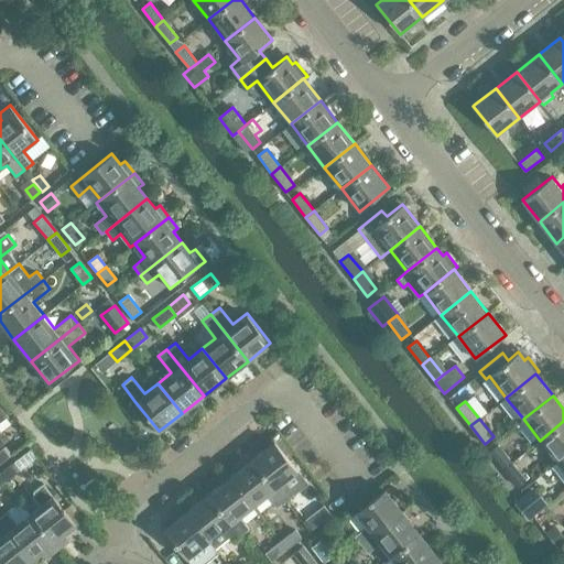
[(563,421),(540,441),(556,462),(563,456),(563,421)]
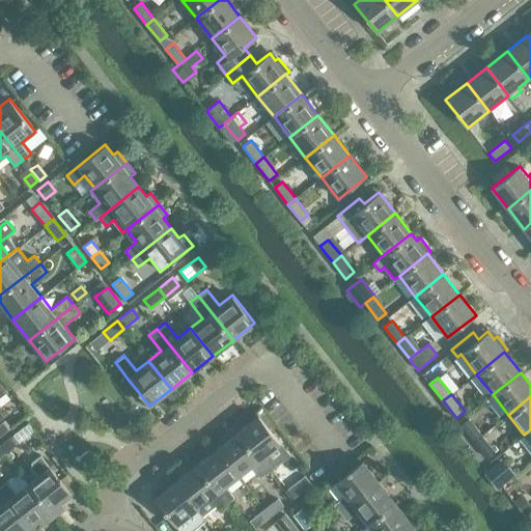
[(258,416),(238,432),(269,472),(277,466),(268,454),(281,444),(258,416)]
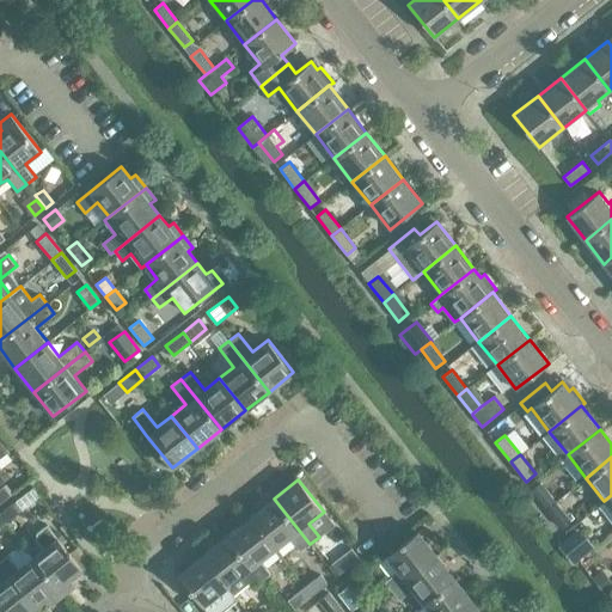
[(542,483),(532,490),(546,508),(556,501),(542,483)]
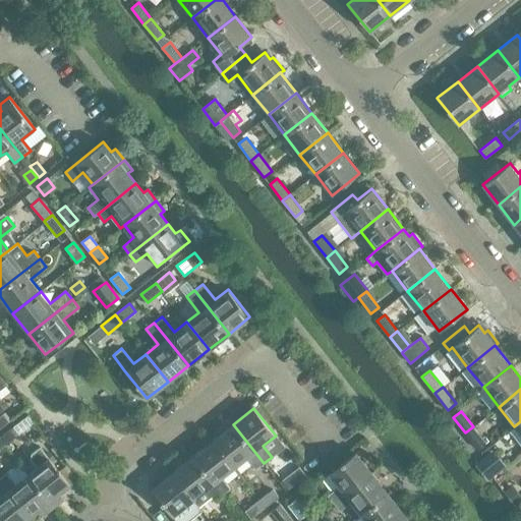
[(0,415),(0,428),(9,421),(3,413),(0,415)]
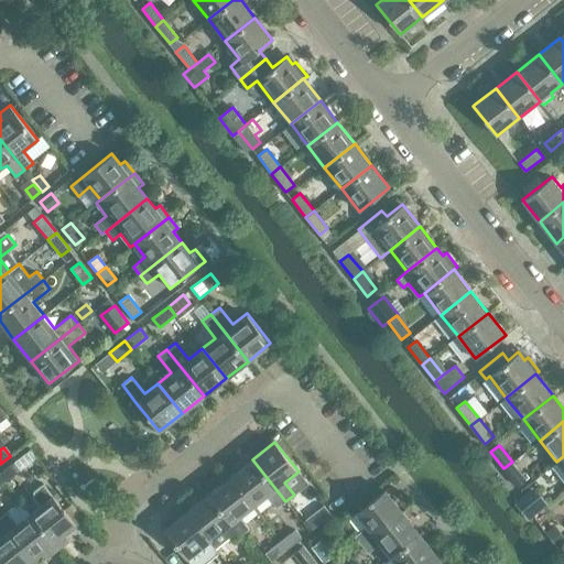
[(252,459),(230,477),(253,507),(268,497),(277,508),(285,501),(252,459)]
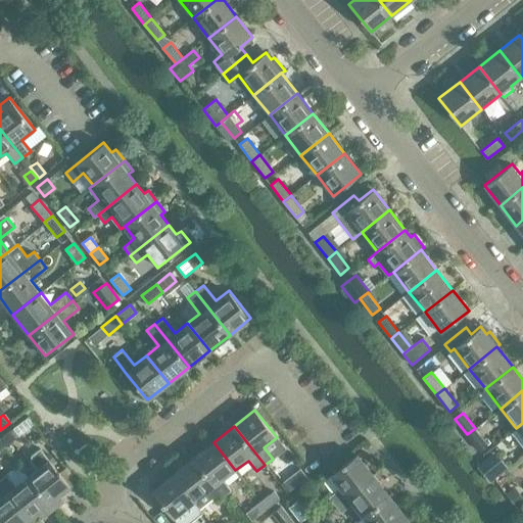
[(0,437),(0,440),(5,447),(19,436),(12,428),(0,437)]
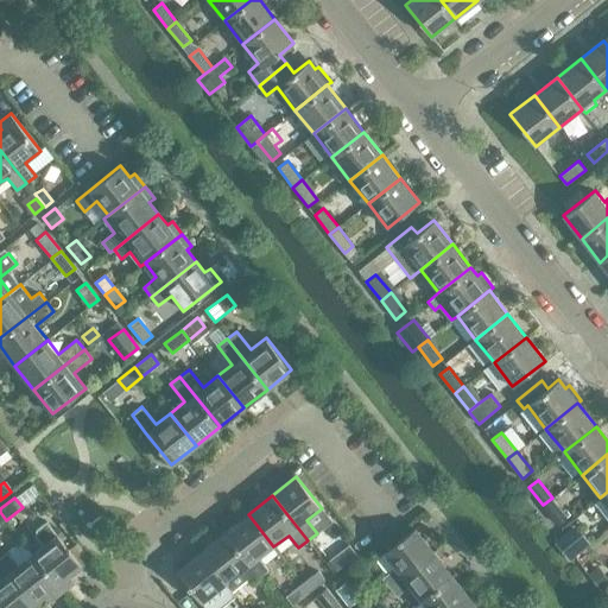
[(543,505),(558,524),(568,517),(552,498),(543,505)]
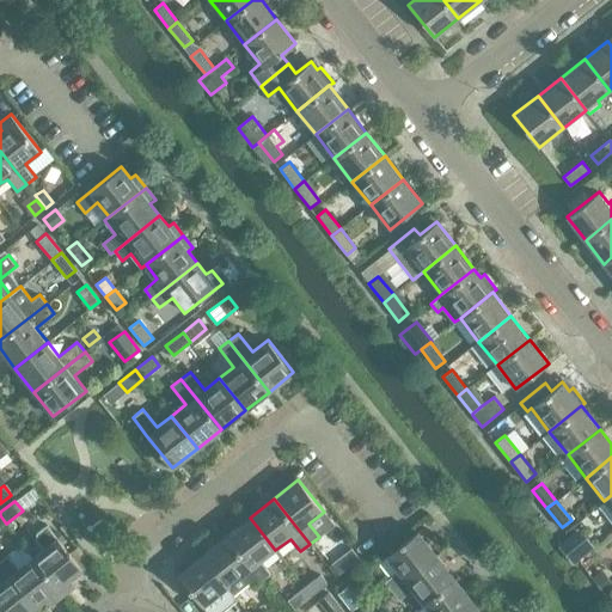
[(250,518),(226,536),(262,581),(271,574),(261,561),(275,550),(250,518)]
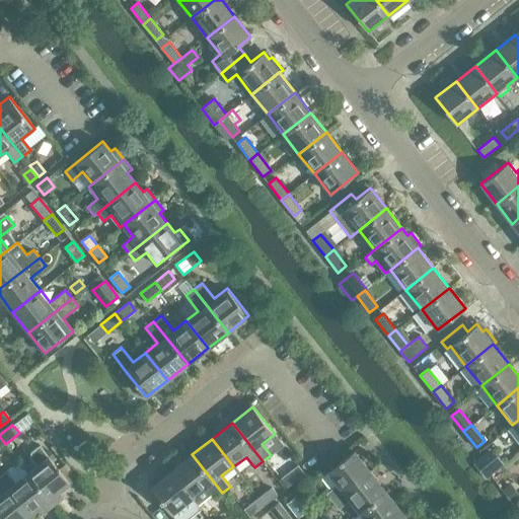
[(27,471),(53,504),(64,496),(60,491),(70,483),(48,455),(40,444),(31,451),(32,453),(29,455),(36,464),(27,471)]
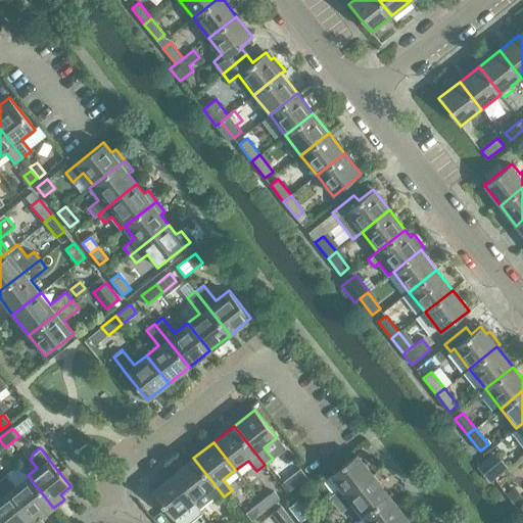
[(494,450),(477,465),(490,481),(508,467),(494,450)]
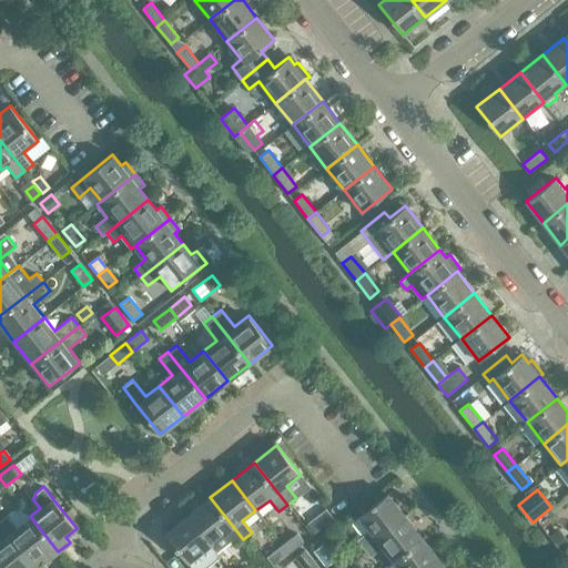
[(405,516),(387,493),(357,516),(368,530),(357,540),(364,548),(405,516)]
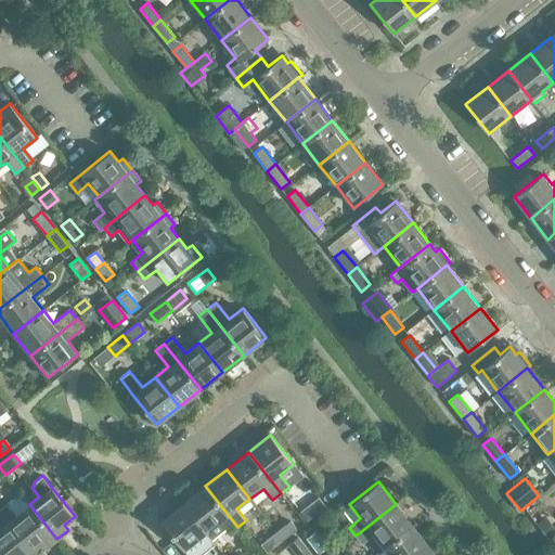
[(237,527),(205,486),(183,503),(211,540),(226,529),(229,533),(237,527)]
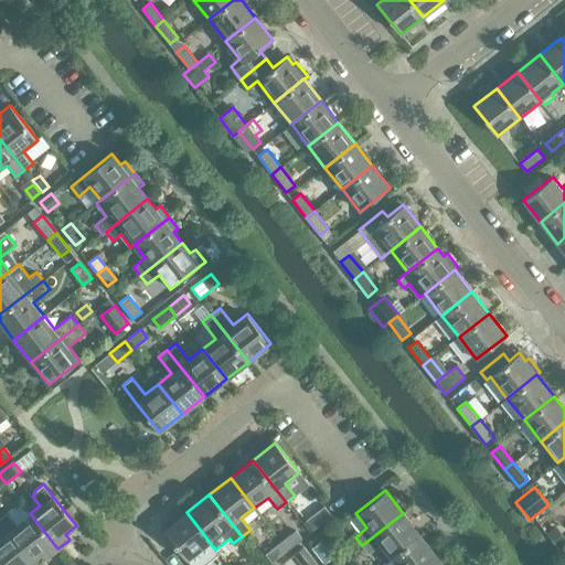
[(332,515),(324,507),(307,520),(315,530),(332,515)]
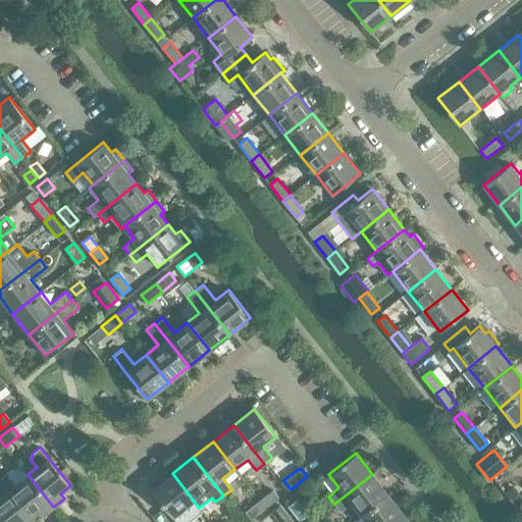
[(0,478),(0,481),(30,519),(39,512),(42,516),(53,507),(28,474),(15,484),(7,473),(0,478)]
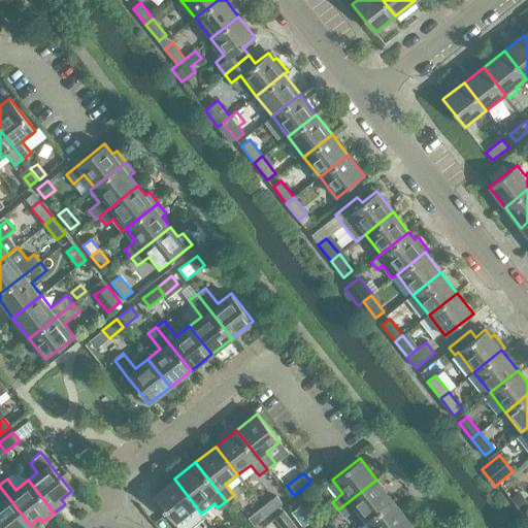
[(174,479),(153,495),(175,524),(178,527),(191,527),(193,527),(204,517),(201,514),(174,479)]
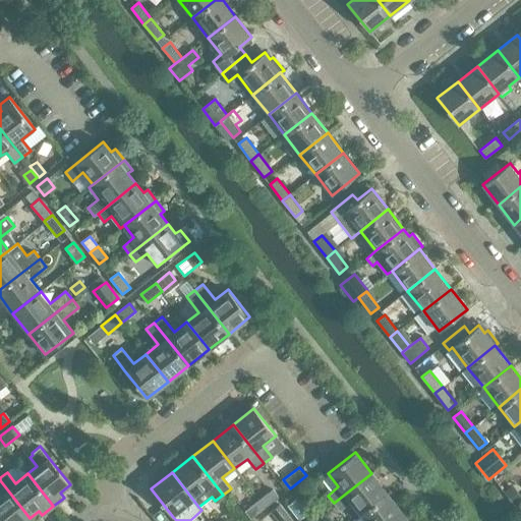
[(388,494),(371,473),(334,503),(340,511),(350,503),(360,515),(388,494)]
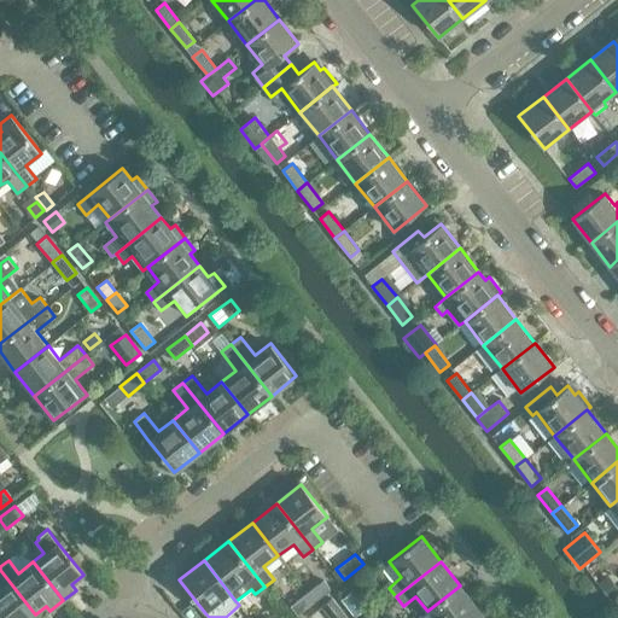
[(30,617),(35,614),(0,570),(0,617),(30,617)]
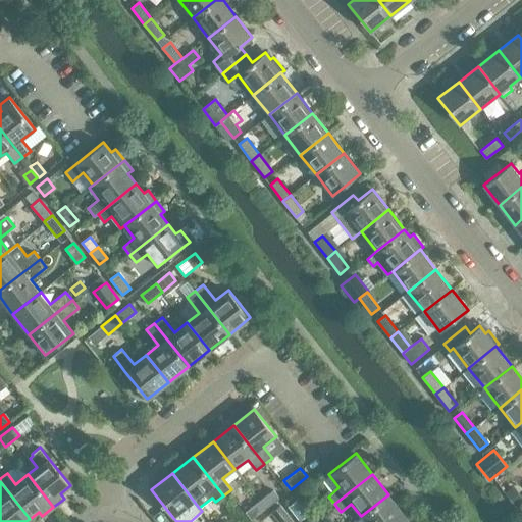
[(521,497),(513,486),(506,492),(516,506),(521,501),(521,497)]
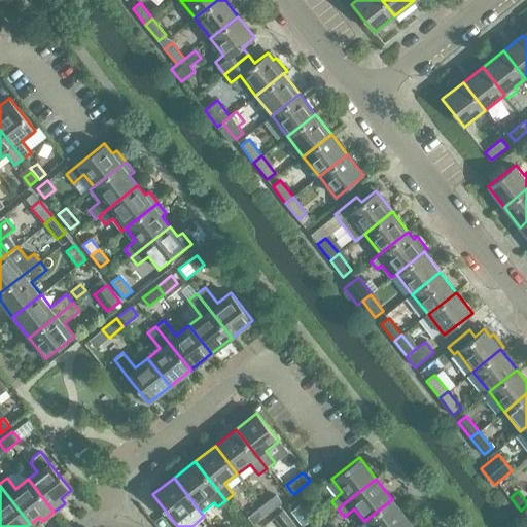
[(282,502),(276,494),(261,505),(268,514),(282,502)]
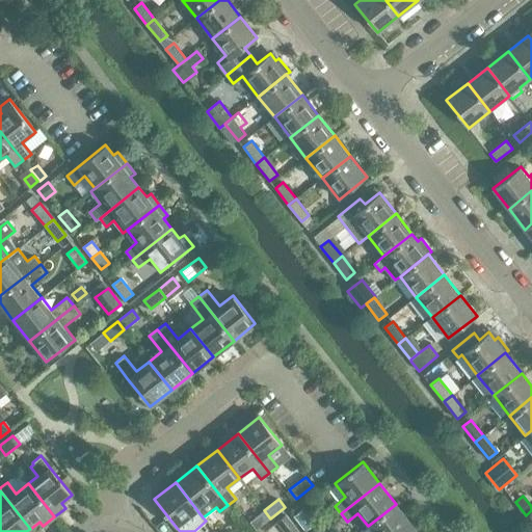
[(402,531),(413,525),(396,504),(368,526),(372,531),(402,531)]
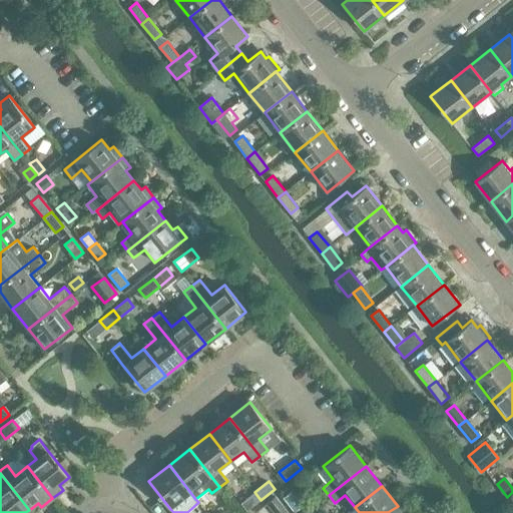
[(292,491),(284,497),(295,511),(303,505),(292,491)]
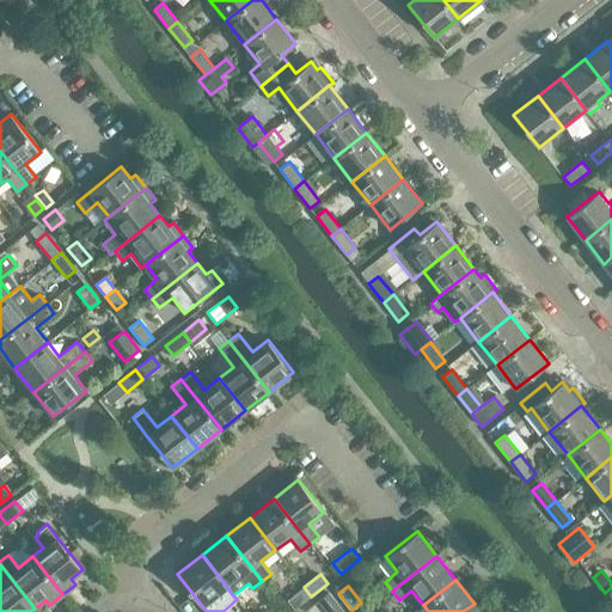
[(311,597),(304,587),(288,600),(295,610),(311,597)]
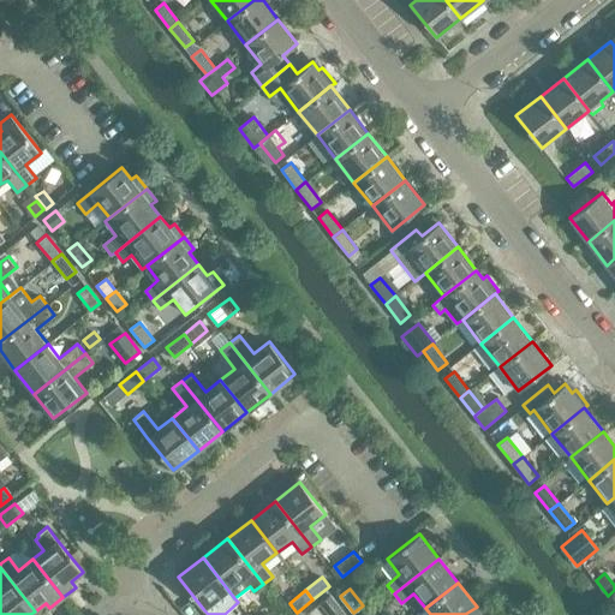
[(329,596),(321,603),(329,614),(330,614),(340,608),(329,596)]
